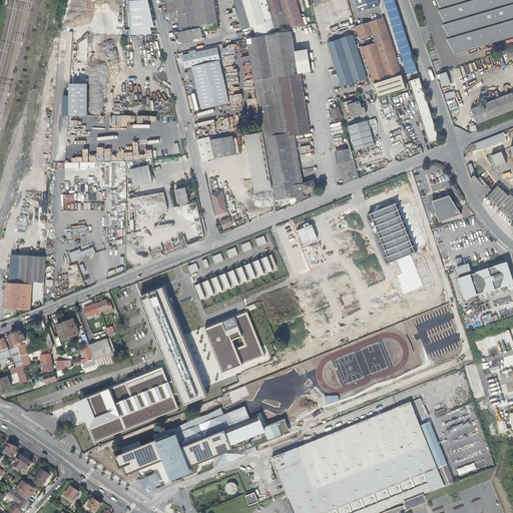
[(125,34),(140,34),(139,0),(129,0),(129,29),(125,29),(125,34)]
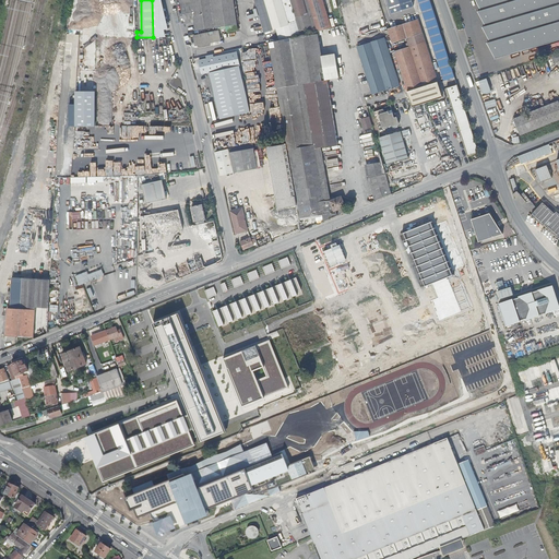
[(191,0),(179,0),(188,33),(198,31),(191,0)]
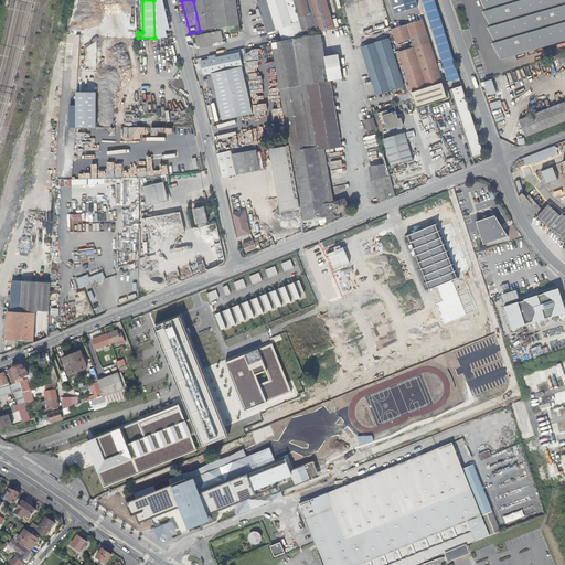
[(193,0),(200,31),(232,28),(227,0),(193,0)]
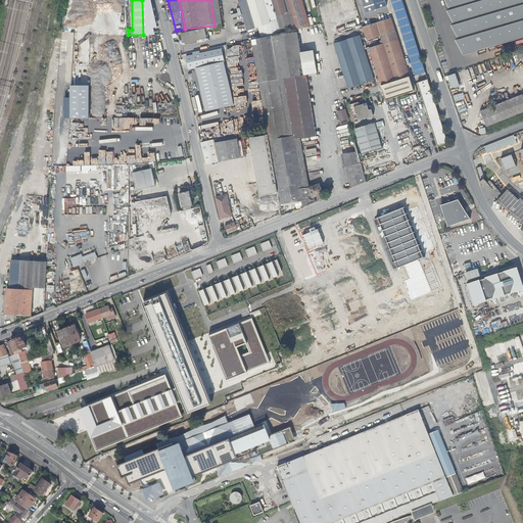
[(210,0),(215,26),(222,25),(218,0),(210,0)]
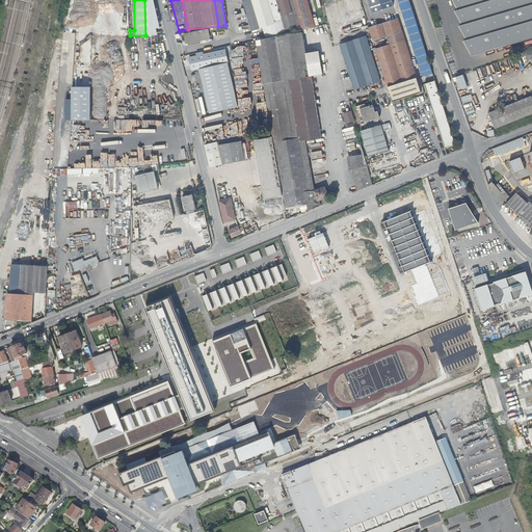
[(275,23),(268,0),(244,0),(254,30),(273,24),(275,23)]
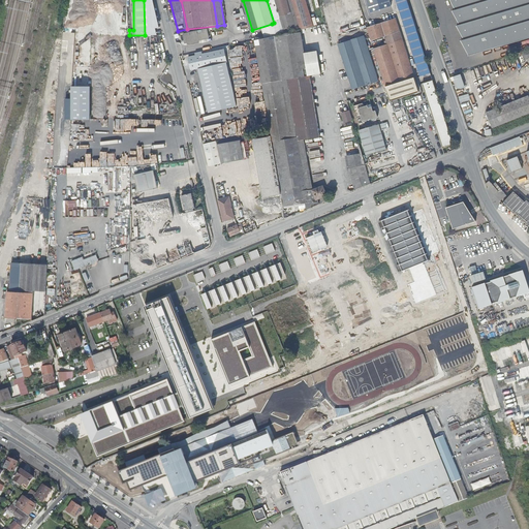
[(267,0),(274,23),(278,34),(286,32),(283,23),(281,14),(276,0),(267,0)]
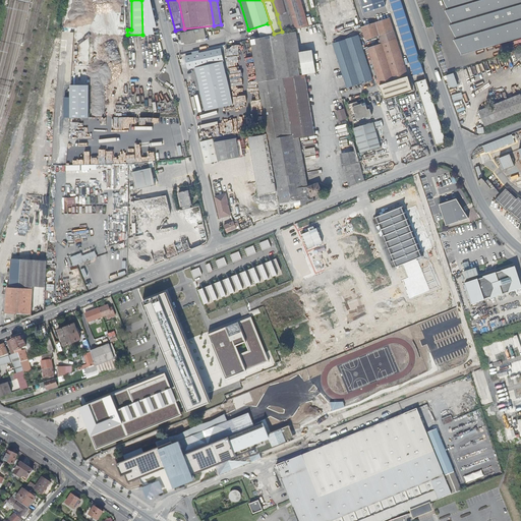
[(285,0),(274,0),(279,13),(277,14),(282,32),(283,34),(295,31),(288,10),(285,0)]
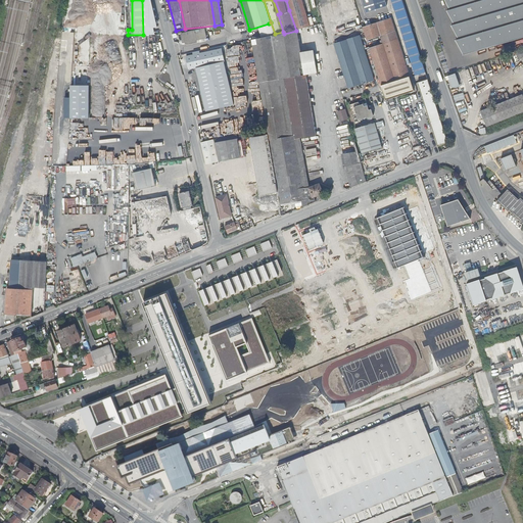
[(290,0),(293,9),(299,31),(313,28),(304,0),(290,0)]
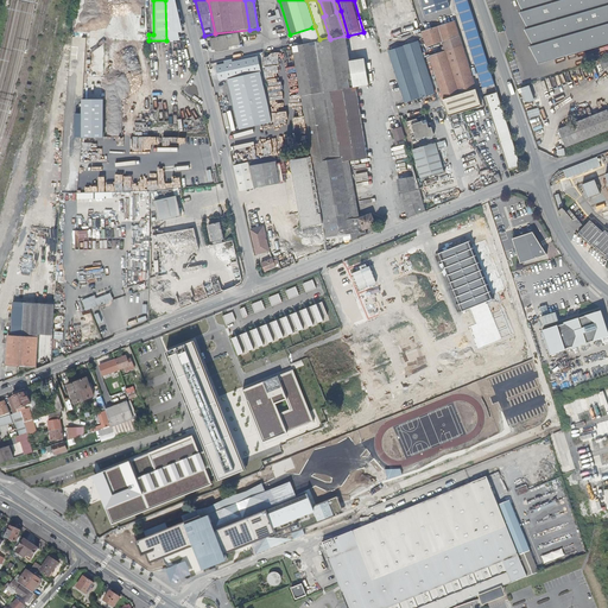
[(455,0),(485,87),(495,84),(468,2),(467,0),(455,0)]
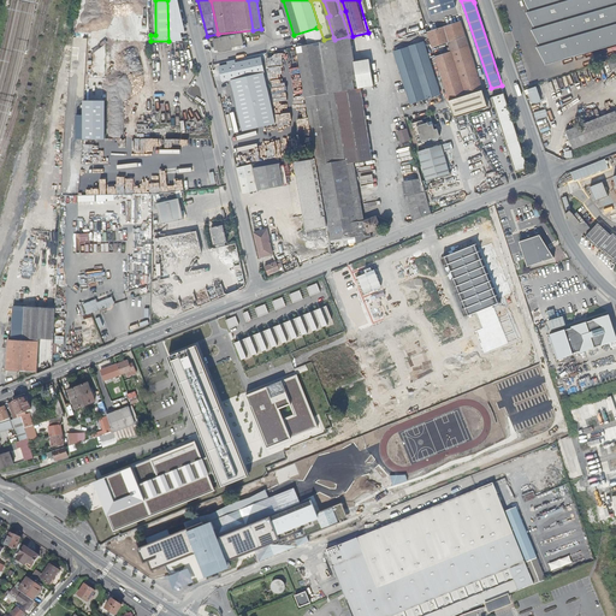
[(615,0),(523,0),(531,12),(527,13),(535,29),(532,31),(540,46),(538,48),(545,64),(546,66),(615,45),(615,0)]
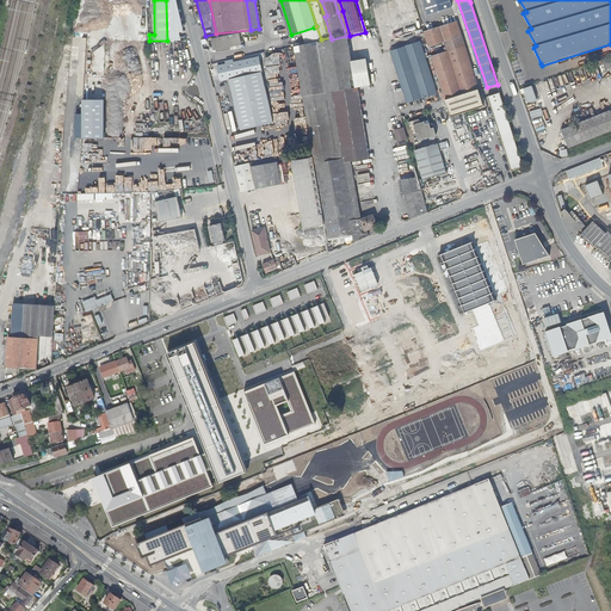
[(350,36),(343,11),(338,12),(346,36),(347,36),(350,36)]
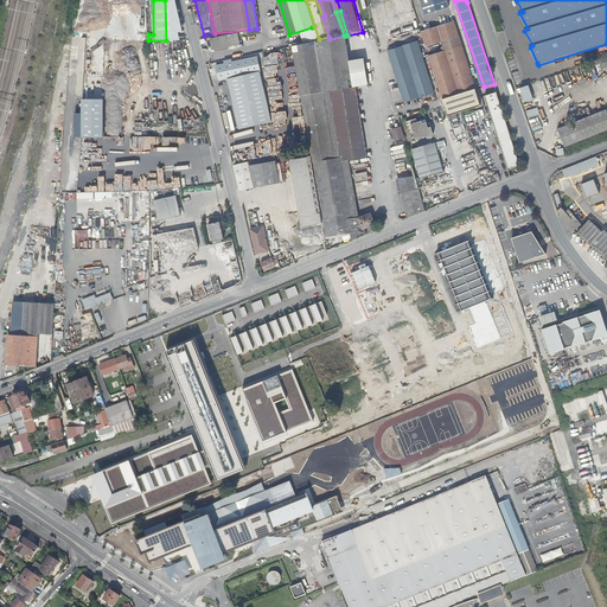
[(426,46),(427,46),(430,45),(442,42),(445,46),(442,48),(443,51),(429,56),(443,98),(477,88),(464,46),(454,21),(422,33),(426,46)]
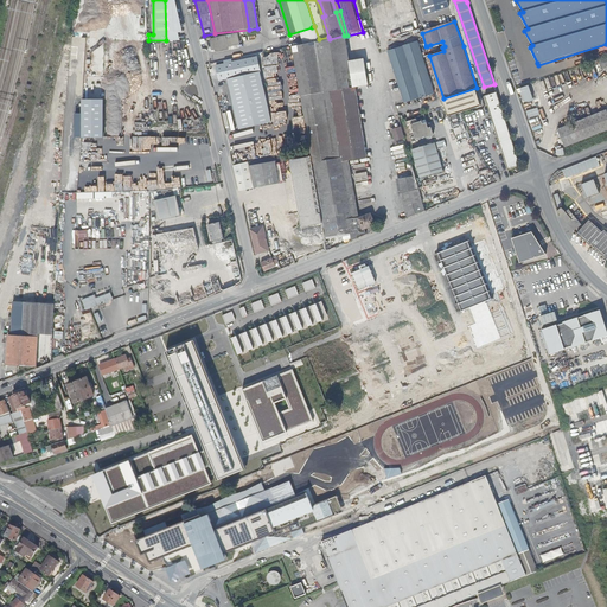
[(232,34),(206,40),(209,51),(212,50),(212,52),(224,50),(224,48),(235,45),(232,34)]
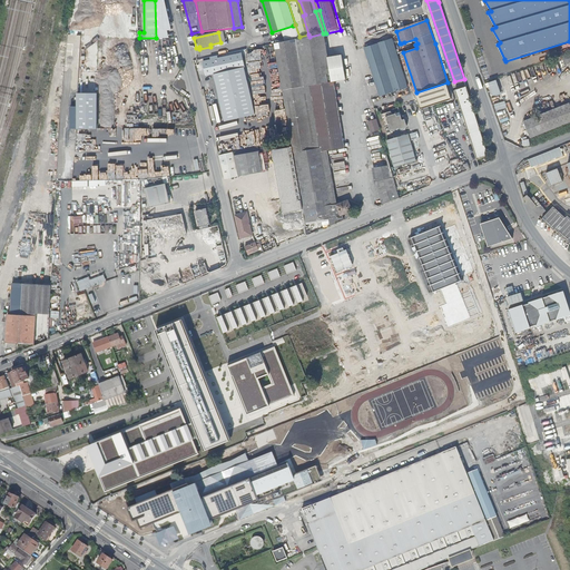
[(324,33),(323,33),(310,37),(308,35),(300,37),(296,38),(276,42),(284,89),(334,81),(326,33),(324,33)]
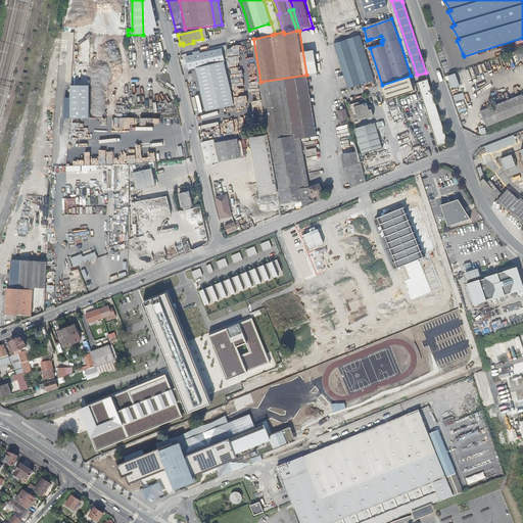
[(360,36),(334,44),(348,88),(375,80),(360,36)]
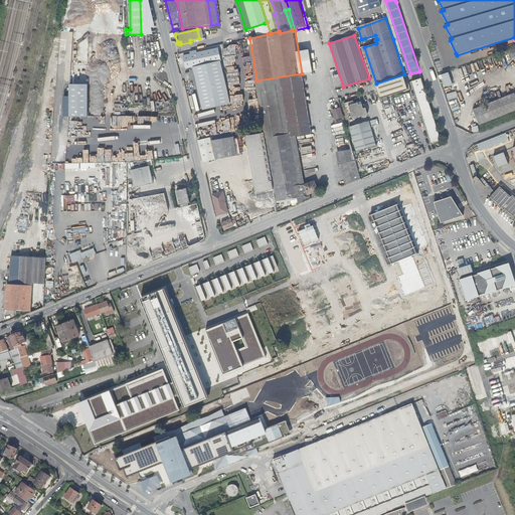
[(248,93),(240,95),(243,112),(260,109),(247,41),(240,43),(248,93)]
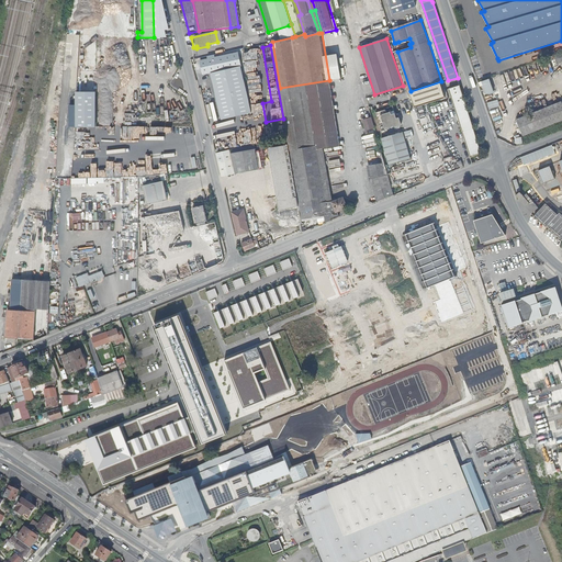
[(254,48),(262,103),(271,101),(262,47),(254,48)]
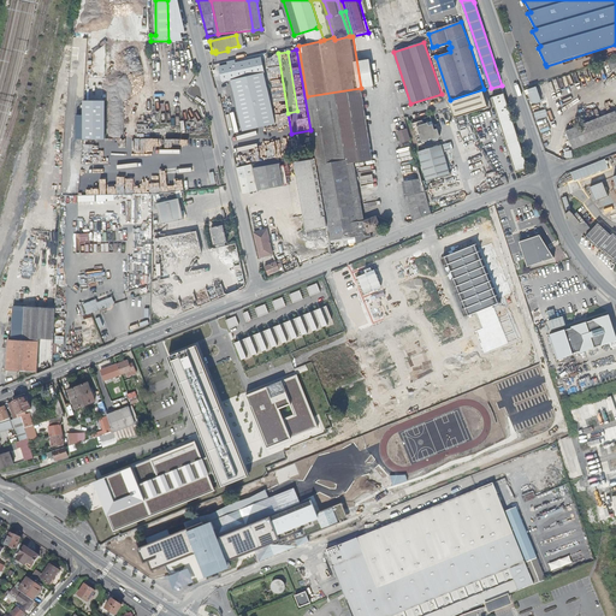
[(260,58),(219,66),(223,82),(231,80),(243,131),(276,124),(264,72),(260,58)]
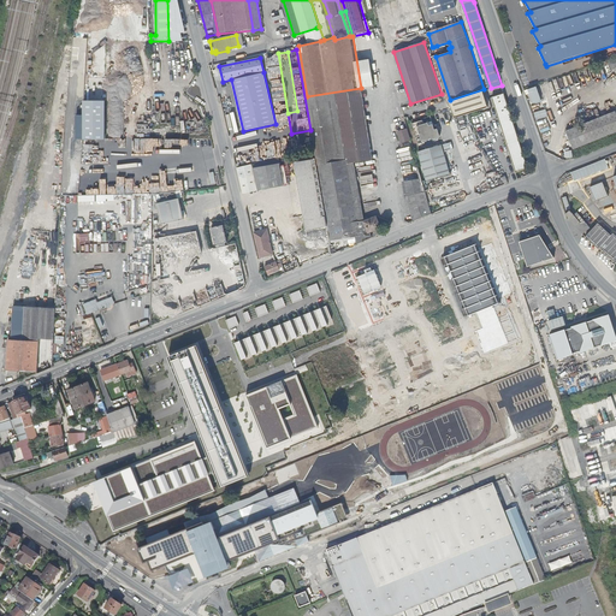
[(373,160),(361,88),(307,96),(315,148),(318,165),(348,159),(349,164),(355,163),(373,160)]
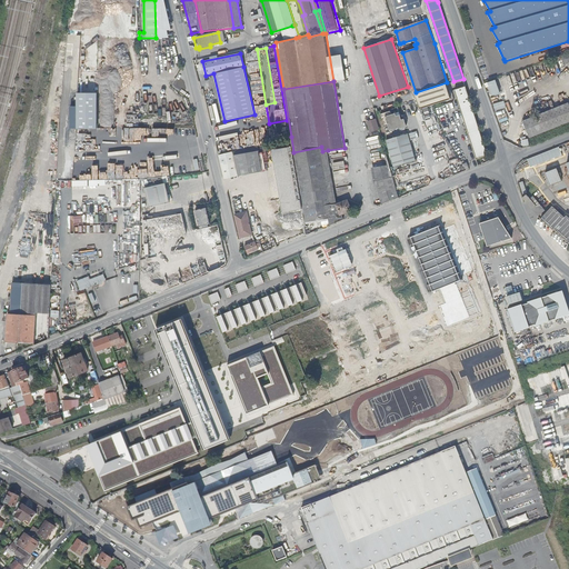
[(451,99),(447,82),(416,92),(420,109),(433,106),(451,99)]
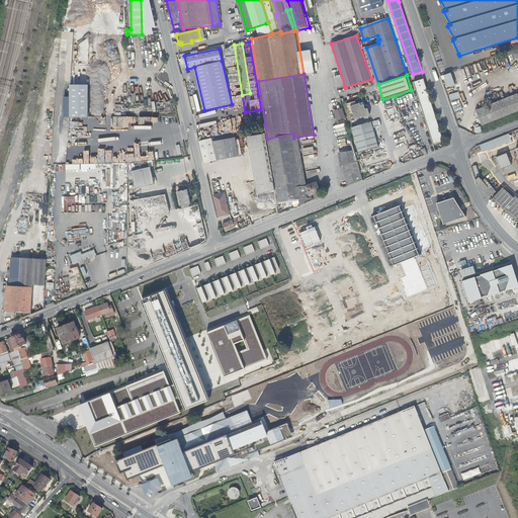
[(442,141),(422,79),(415,81),(434,144),(442,141)]
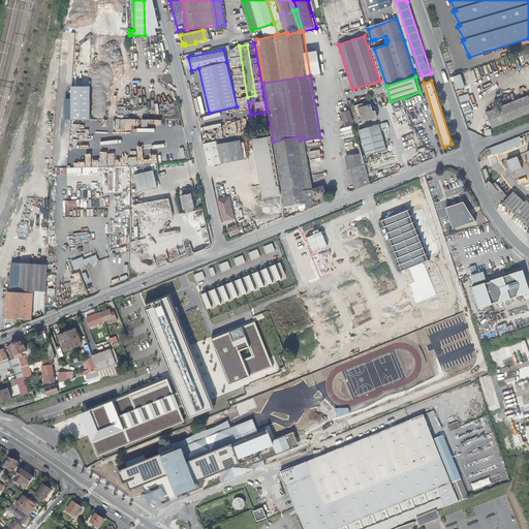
[(72,99),(71,119),(90,119),(90,90),(72,90),(72,99)]
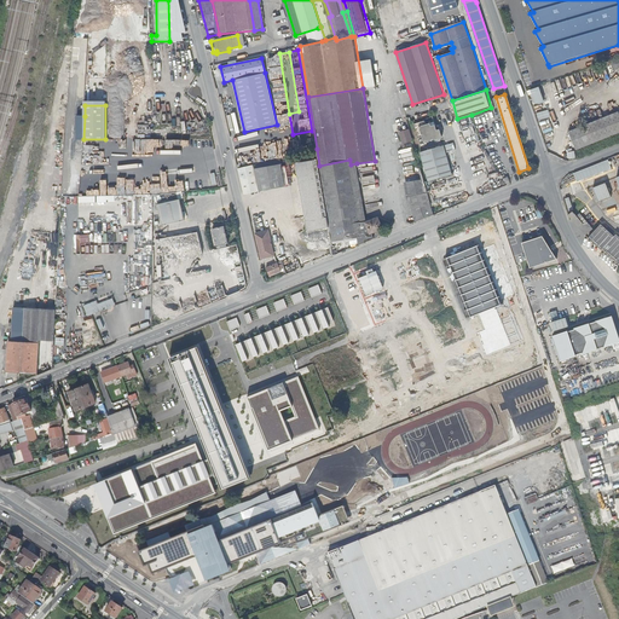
[(136,108),(134,125),(138,125),(138,122),(148,123),(149,120),(138,119),(139,113),(142,113),(151,114),(152,109),(136,108)]
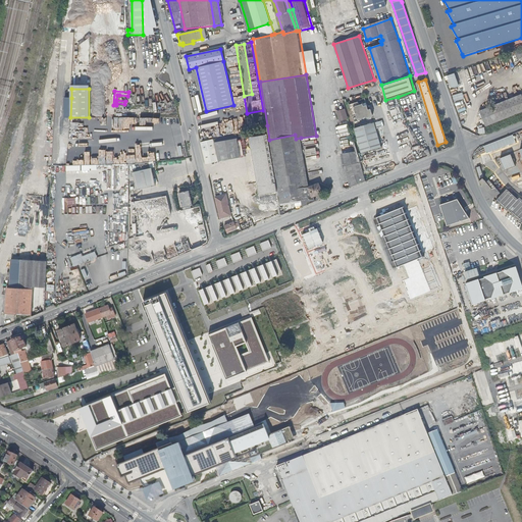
[(521,94),(479,111),(485,126),(521,111),(521,94)]
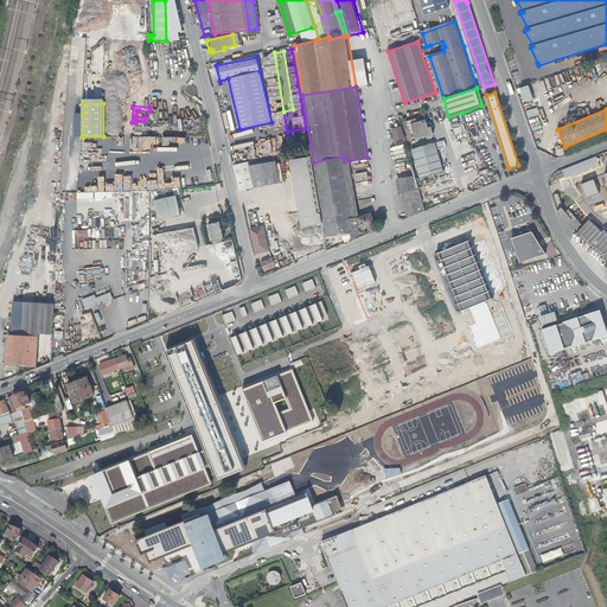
[(417,117),(407,121),(410,134),(414,133),(416,140),(421,139),(421,138),(427,136),(434,134),(430,122),(428,123),(427,119),(419,122),(417,117)]
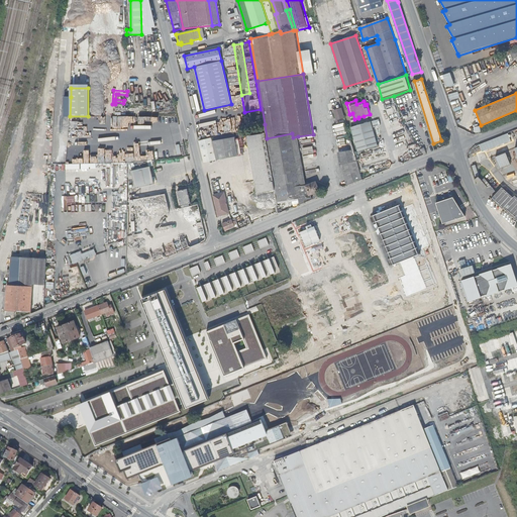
[(337,125),(346,123),(343,113),(335,115),(337,125)]
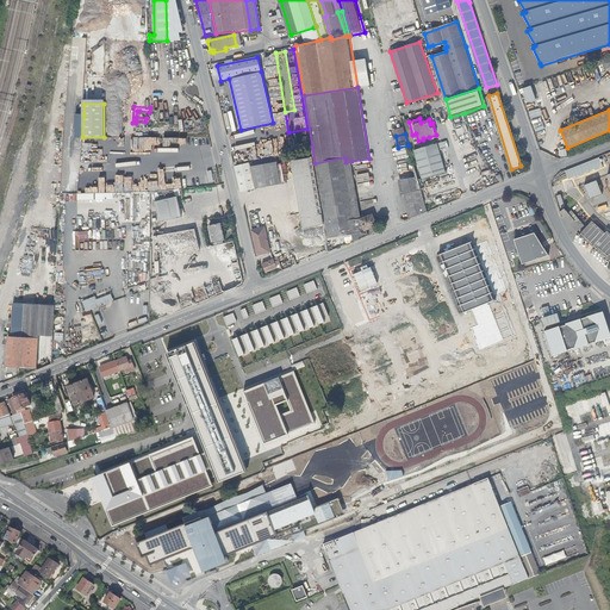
[(423,180),(446,173),(437,144),(415,151),(423,180)]
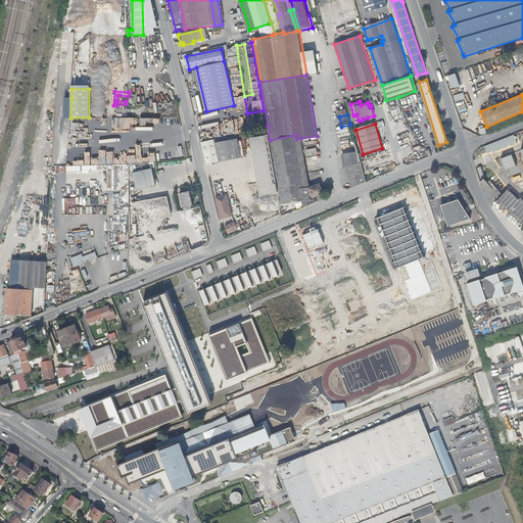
[(216,139),(221,161),(242,156),(237,134),(216,139)]
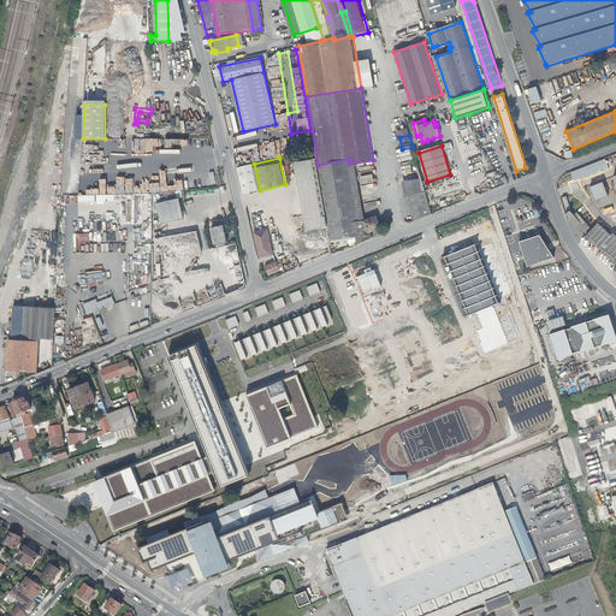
[(330,241),(360,234),(359,223),(349,164),(348,159),(318,165),(319,171),(327,226),(330,241)]
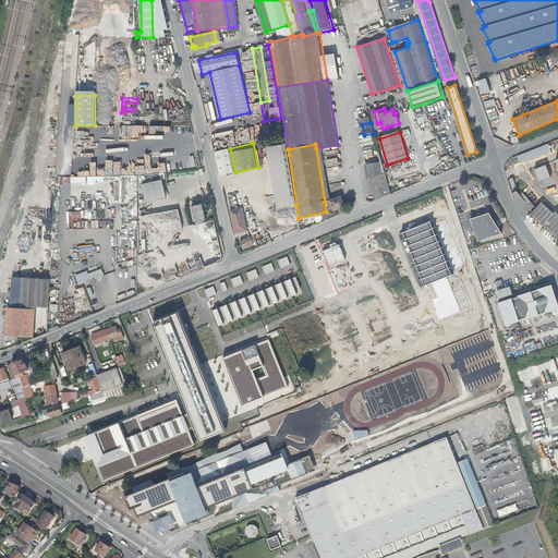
[(325,202),(330,202),(322,147),(316,148),(325,202)]
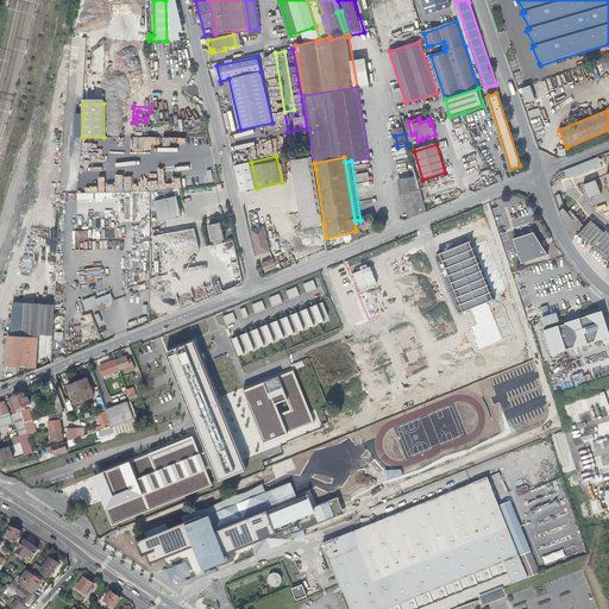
[(242,192),(257,188),(251,162),(236,165),(242,192)]
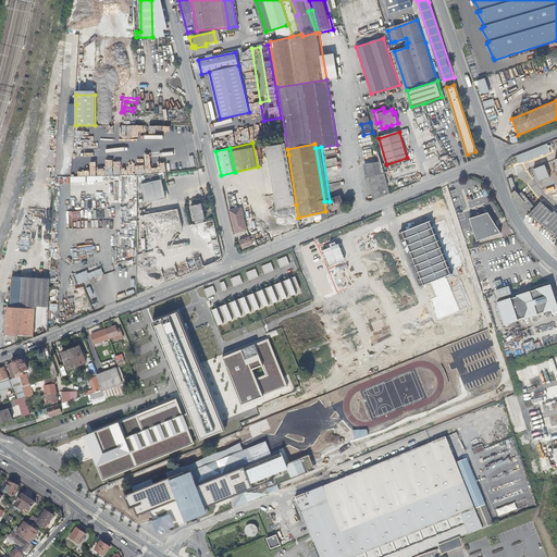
[(390,194),(379,152),(364,155),(369,182),(374,200),(390,194)]
